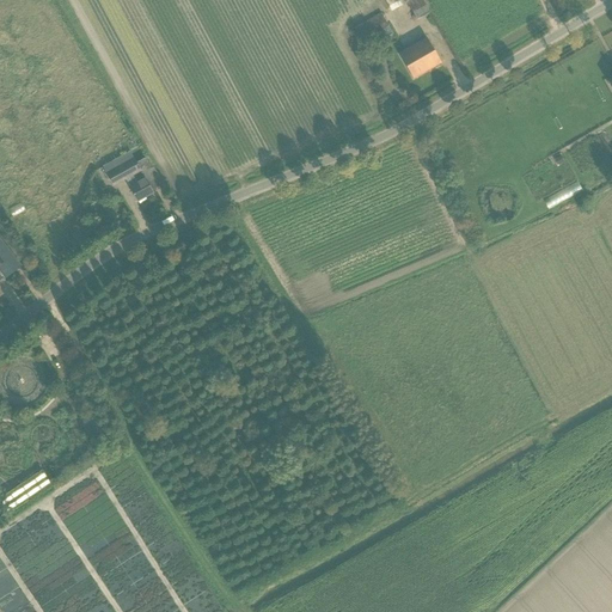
[(384,0),(391,12),(407,2),(416,19),(429,12),(422,0),(384,0)]
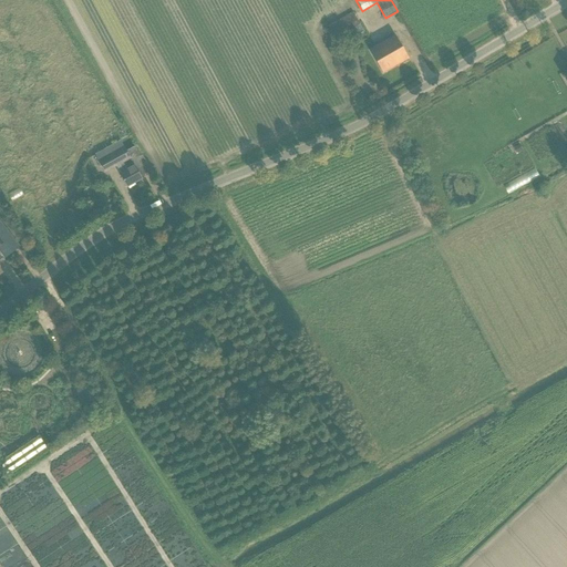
[(352,12),(325,28),(331,40),(359,24),(352,12)]
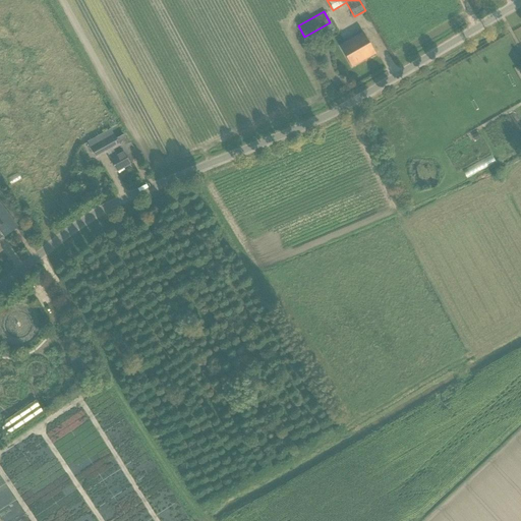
[(339,46),(347,59),(352,67),(375,54),(370,45),(363,32),(339,46)]
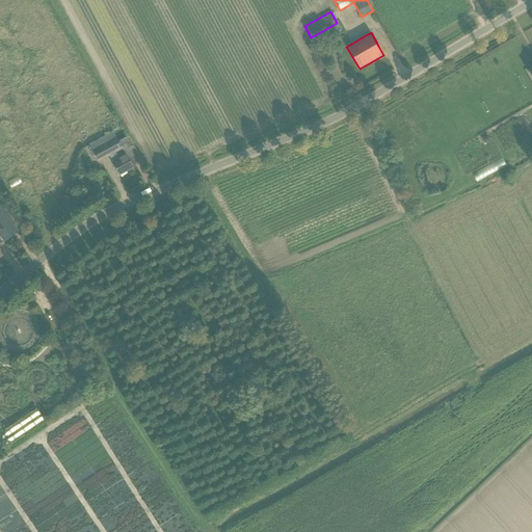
[(98,161),(106,157),(109,156),(113,163),(112,163),(114,166),(120,175),(133,167),(128,158),(127,156),(126,156),(122,149),(123,149),(113,131),(88,144),(98,161)]
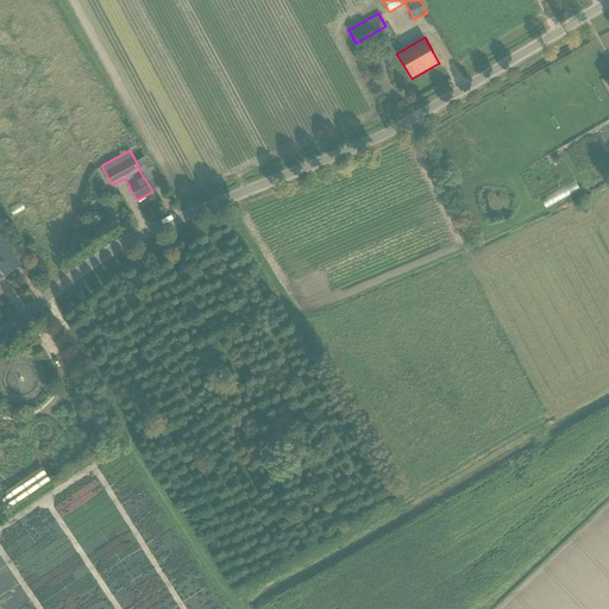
[(0,270),(5,277),(22,264),(0,238),(0,270)]
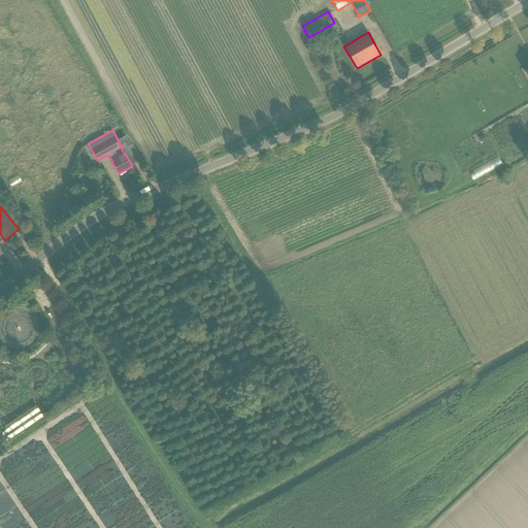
[(42,417),(36,406),(0,430),(7,440),(42,417)]
